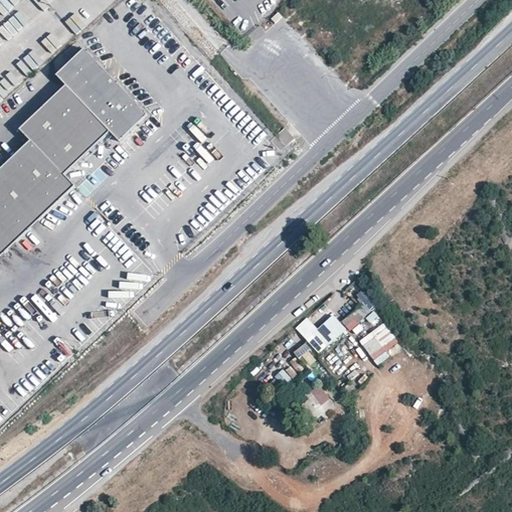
[(61,19),(45,33),(57,46),(73,32),(61,19)]
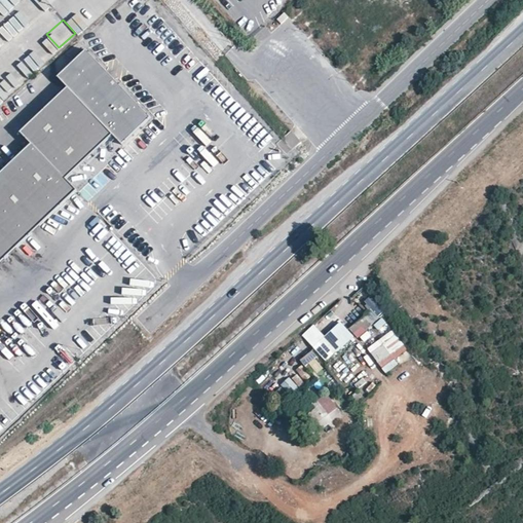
[(39,37),(50,27),(46,21),(35,32),(39,37)]
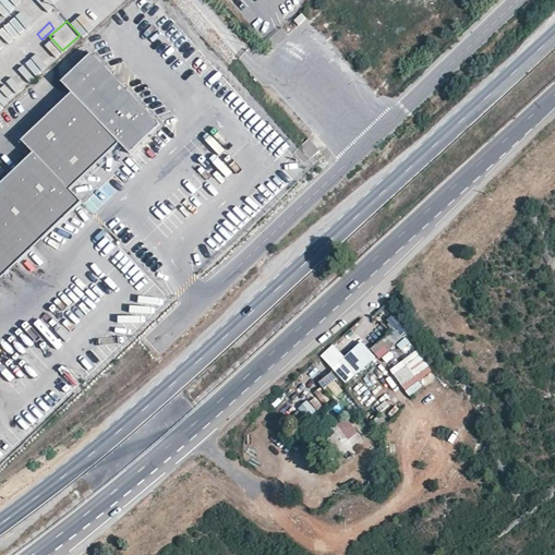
[(322,47),(328,41),(317,28),(311,34),(322,47)]
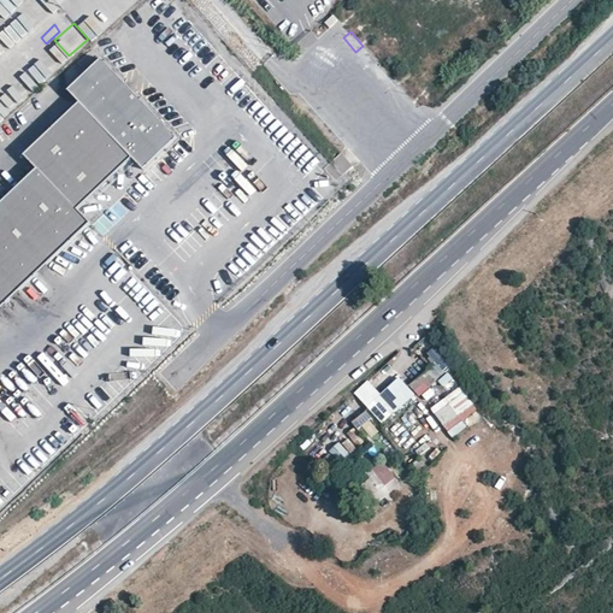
[(174,135),(98,57),(64,89),(76,101),(21,153),(34,168),(0,199),(0,304),(87,222),(74,208),(129,155),(140,168),(174,135)]
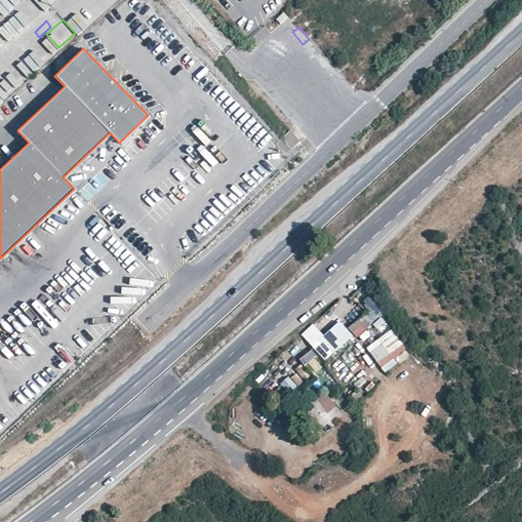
[(26,73),(32,69),(22,55),(15,59),(26,73)]
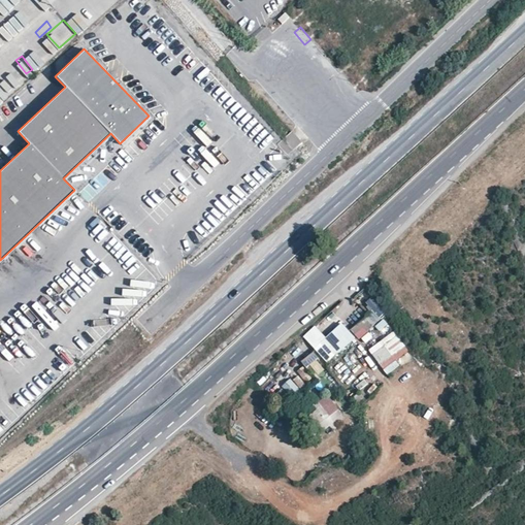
[(0,100),(17,84),(3,70),(0,73),(0,100)]
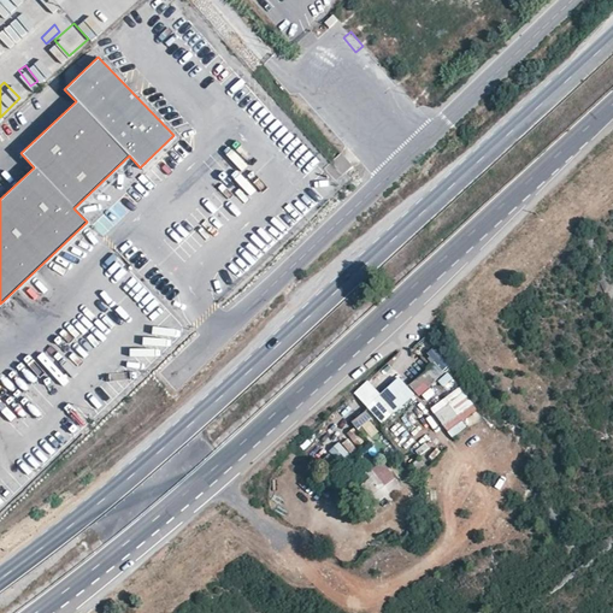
[(443,360),(434,349),(425,355),(435,367),(443,360)]
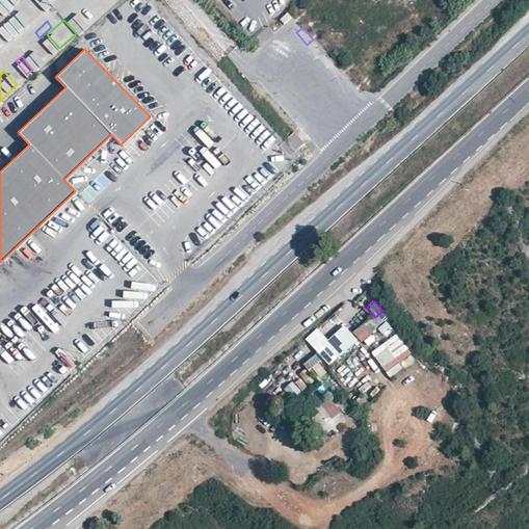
[(359,338),(374,326),(368,318),(364,321),(362,319),(351,329),(359,338)]
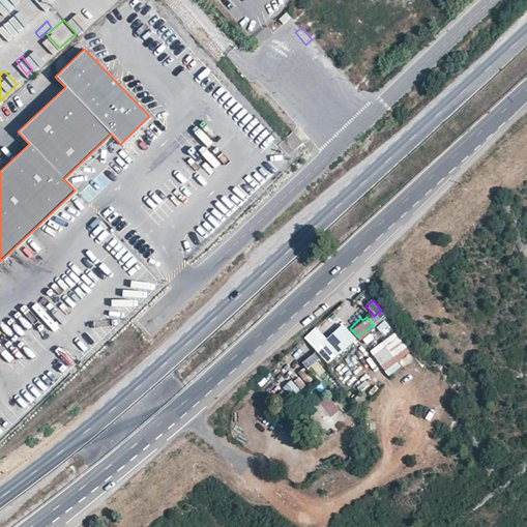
[(339,323),(327,334),(340,348),(352,337),(339,323)]
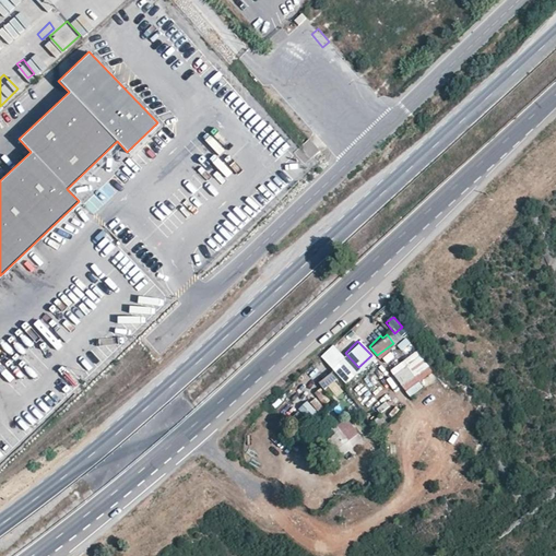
[(421,385),(416,378),(429,369),(416,347),(388,366),(405,394),(421,385)]
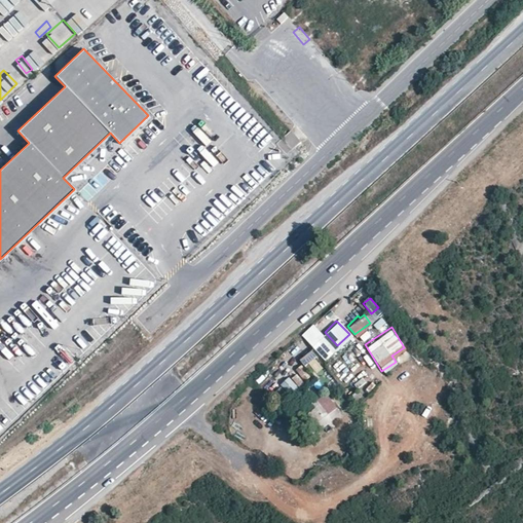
[(337,345),(325,332),(312,343),(324,357),(337,345)]
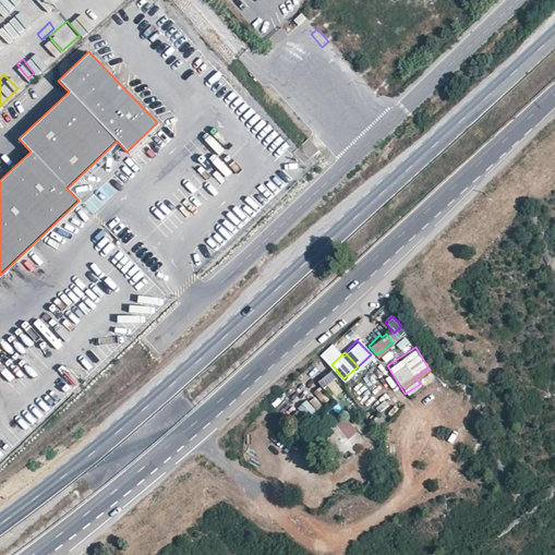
[(325,382),(330,377),(333,374),(328,370),(316,379),(322,385),(325,382)]
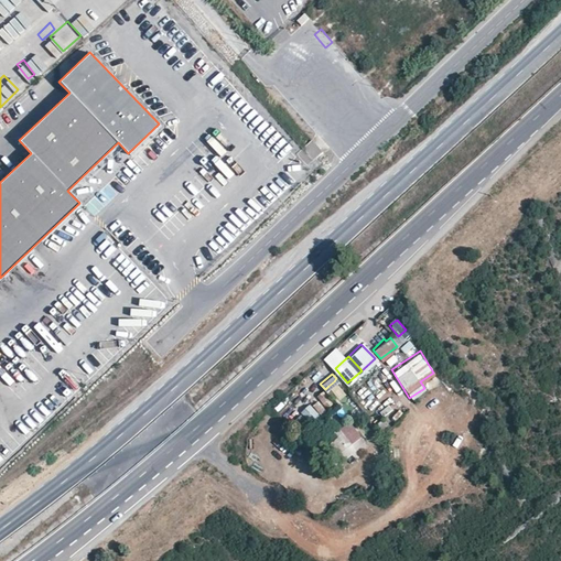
[(343,391),(334,381),(328,386),(337,397),(343,391)]
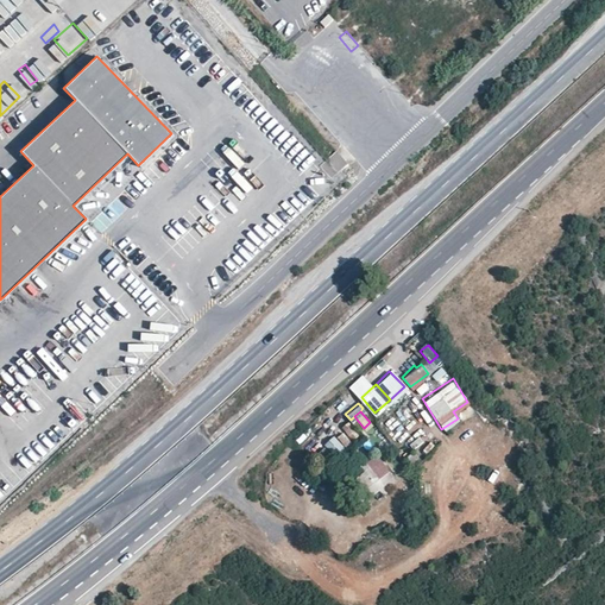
[(346,418),(339,424),(350,438),(357,433),(346,418)]
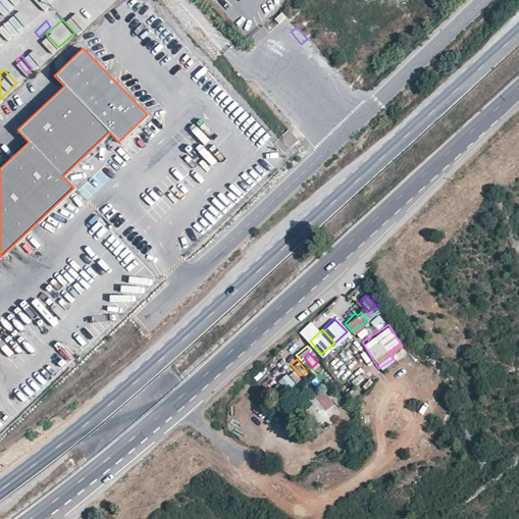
[(276,380),(273,383),(284,395),(288,392),(276,380)]
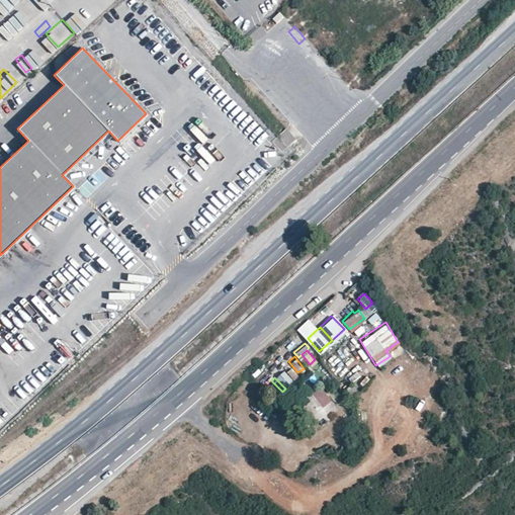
[(282,392),(271,380),(264,388),(274,399),(282,392)]
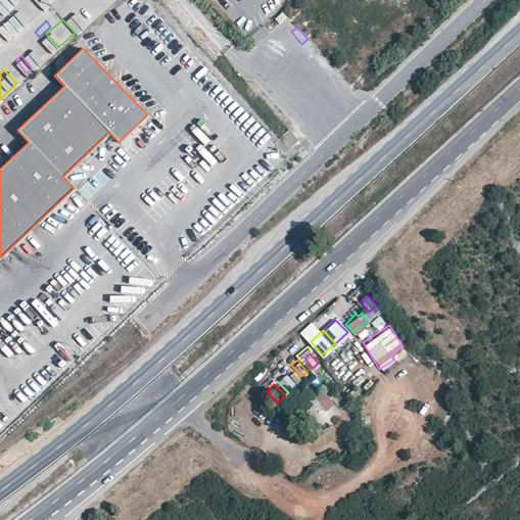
[(8,388),(2,394),(15,408),(20,402),(8,388)]
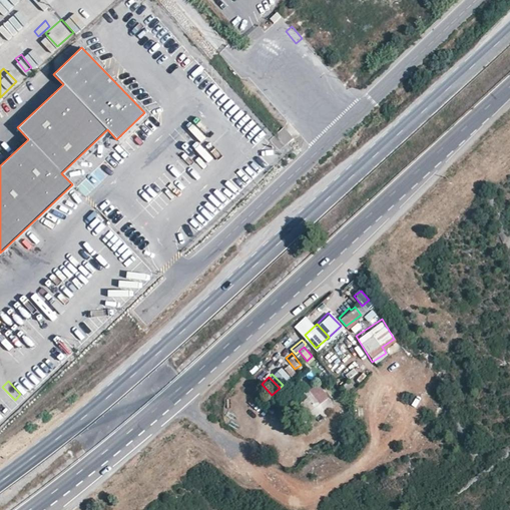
[(305,394),(293,403),(307,420),(318,411),(322,416),(327,412),(325,410),(333,403),(315,381),(302,391),(305,394)]
